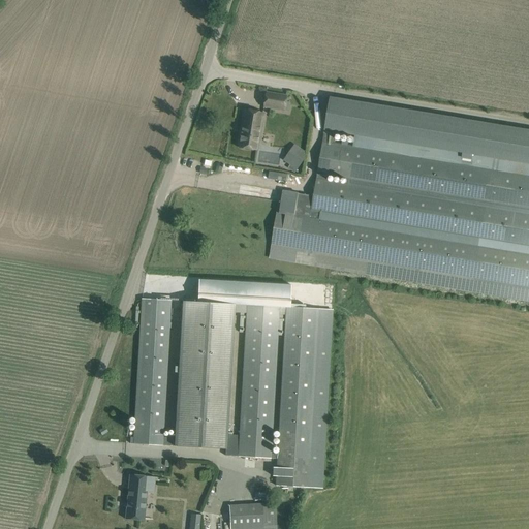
[(265,107),(283,110),(285,96),(266,93),(265,107)]
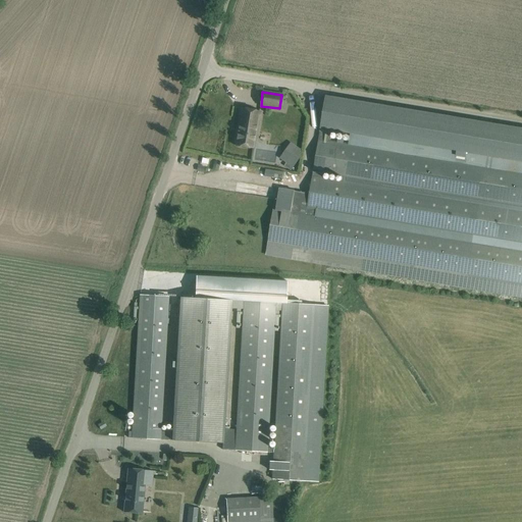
[(521,128),(326,97),(310,194),(279,188),(275,210),(273,210),(266,255),(292,259),(466,290),(521,298),(521,128)]
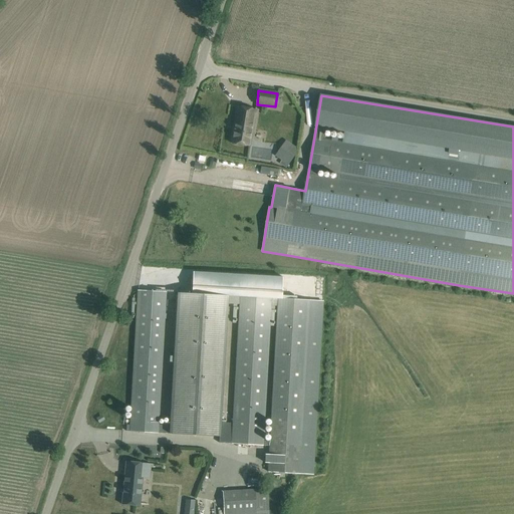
[(255,109),(237,106),(231,144),(249,147),(255,109)]
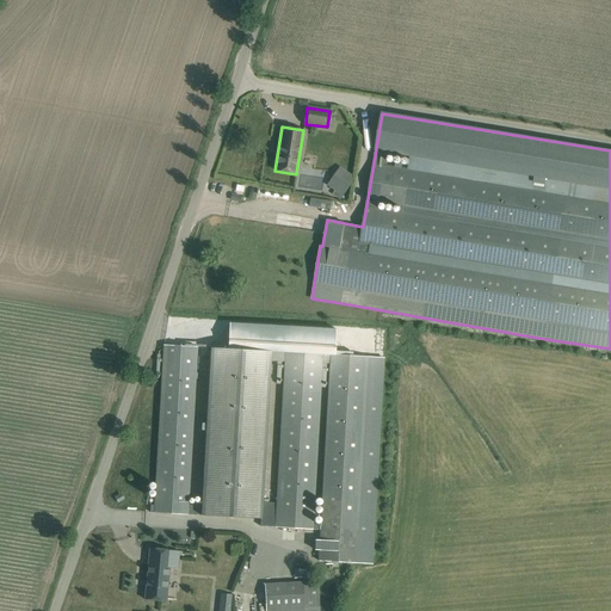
[(329,190),(343,198),(351,185),(338,177),(329,190)]
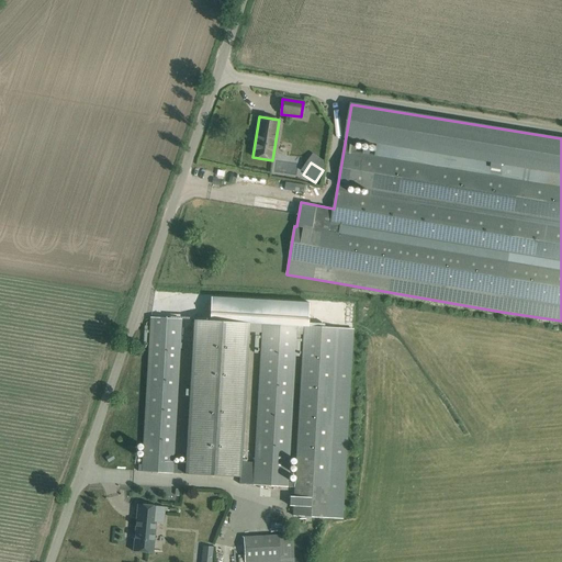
[(242,462),(248,333),(261,333),(261,324),(262,324),(295,326),(304,326),(308,327),(310,303),(211,298),(210,321),(202,321),(202,315),(194,315),(186,465),(172,464),(181,319),(150,317),(143,464),(138,464),(138,471),(239,478),(239,484),(253,485),(254,462),(242,462)]
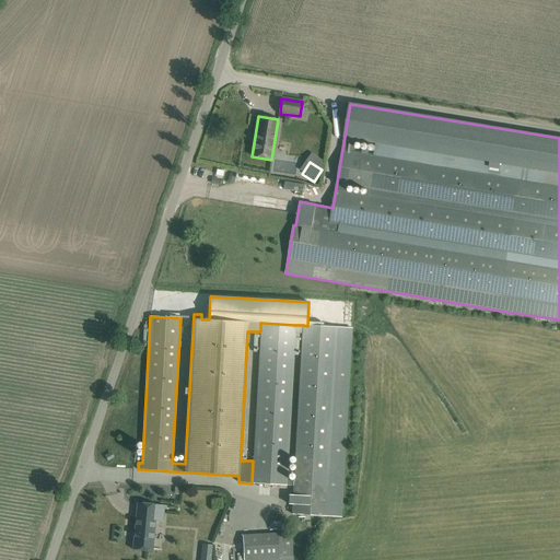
[(341,516),(352,328),(307,326),(303,325),(294,479),(286,479),(294,325),(261,323),(253,476),(253,483),(293,486),(292,514),(341,516)]
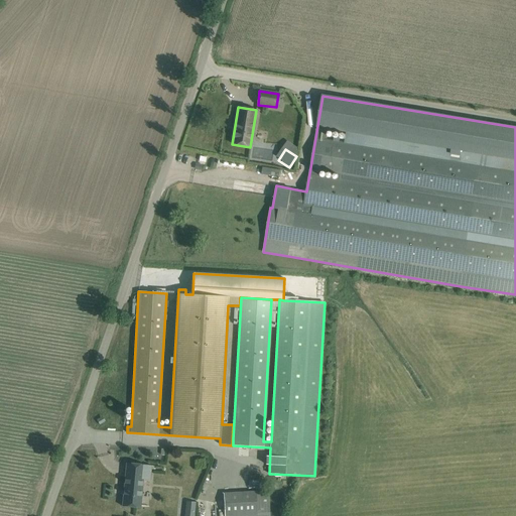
[(122,506),(140,508),(143,480),(150,480),(151,466),(126,464),(122,506)]
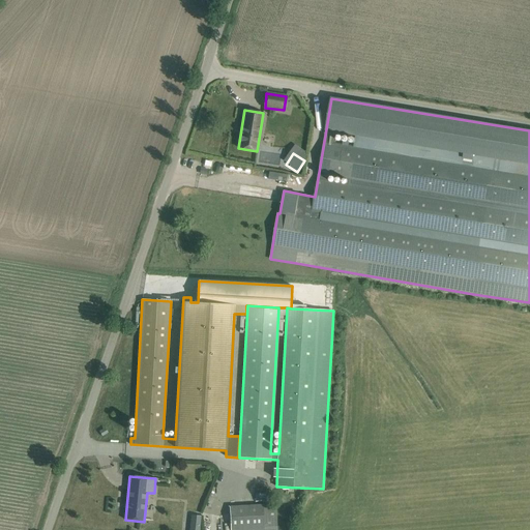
[(276,529),(275,505),(230,507),(230,529),(276,529)]
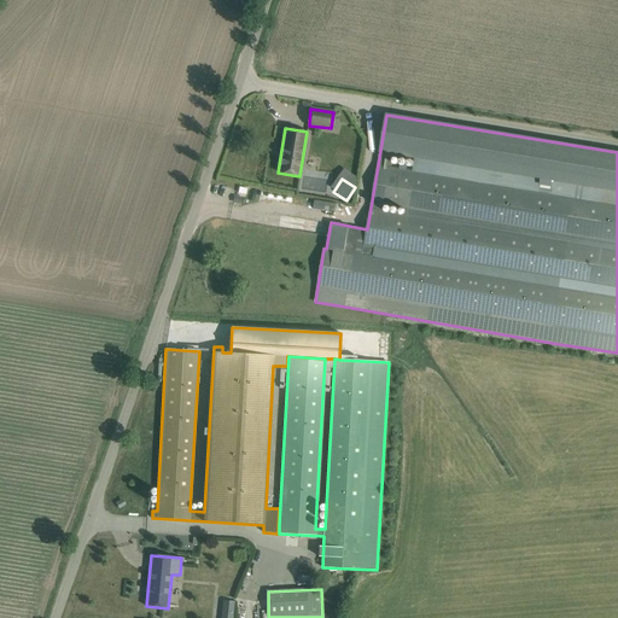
[(232,617),(234,600),(221,600),(220,617),(232,617)]
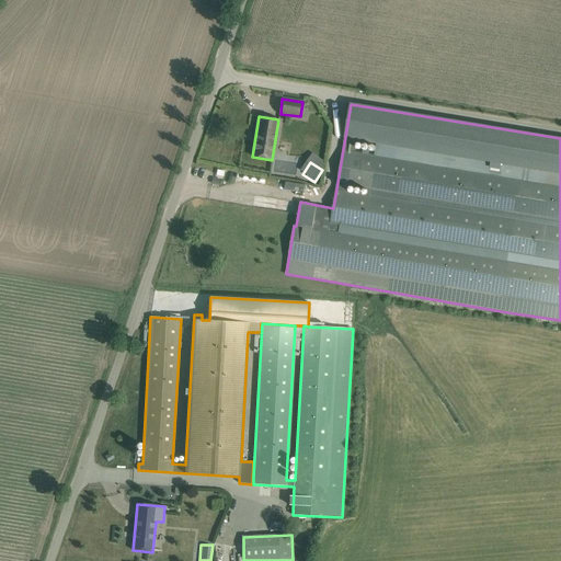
All buildings are outlined.
